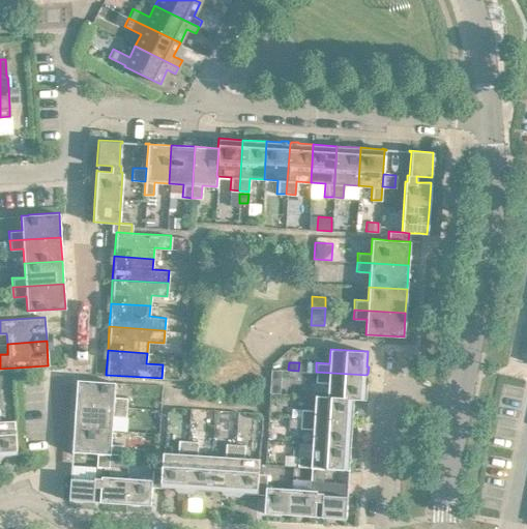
[(327,382),(327,395),(326,397),(352,398),(352,399),(364,400),(366,384),(368,384),(368,377),(367,377),(367,375),(316,372),(315,381),(327,382)]
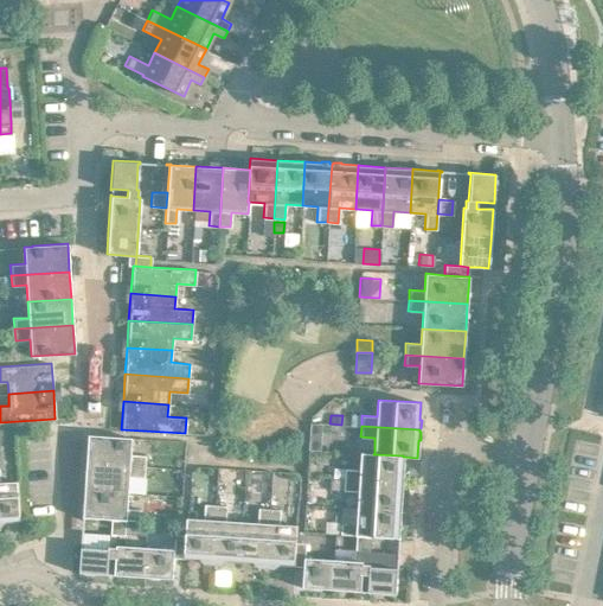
[(87,434),(85,461),(143,466),(145,455),(129,454),(130,438),(95,434),(87,434)]
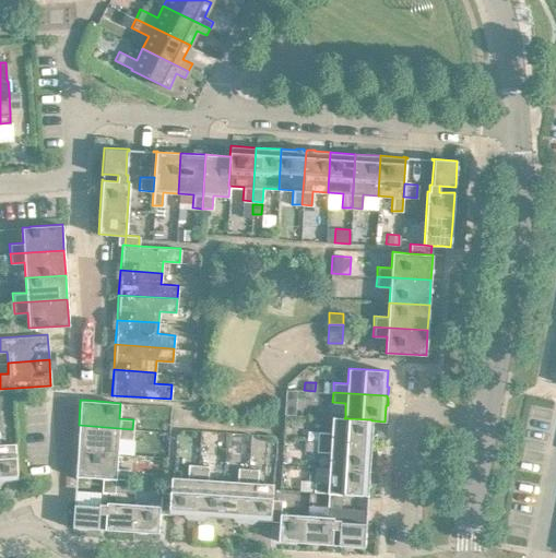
[(285,400),(284,414),(294,414),(295,400),(285,400)]
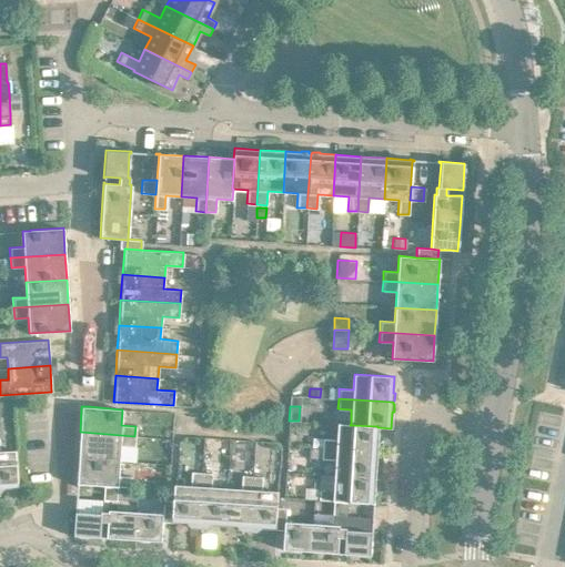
[(322,438),(322,448),(376,452),(377,427),(377,426),(350,425),(351,424),(338,423),(336,439),(322,438)]
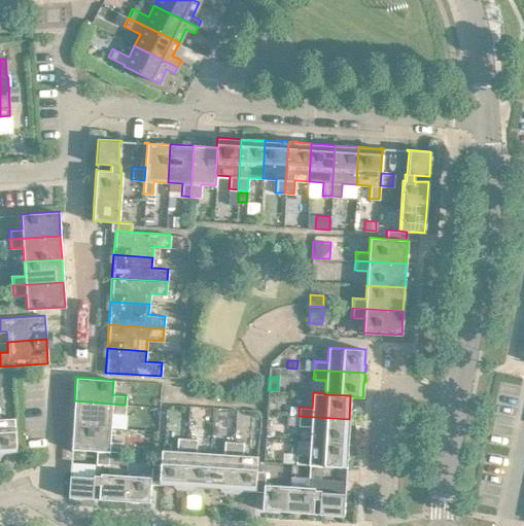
[(74,400),(72,424),(110,427),(111,413),(125,414),(125,405),(74,400)]
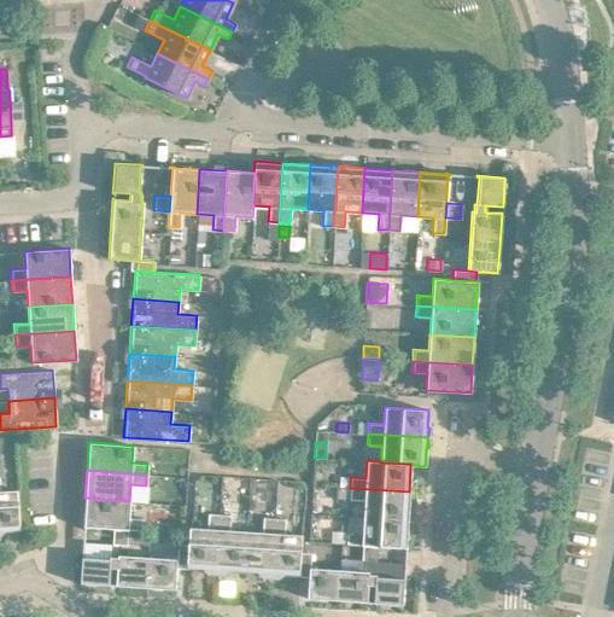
[(338,476),(338,487),(350,488),(350,477),(338,476)]
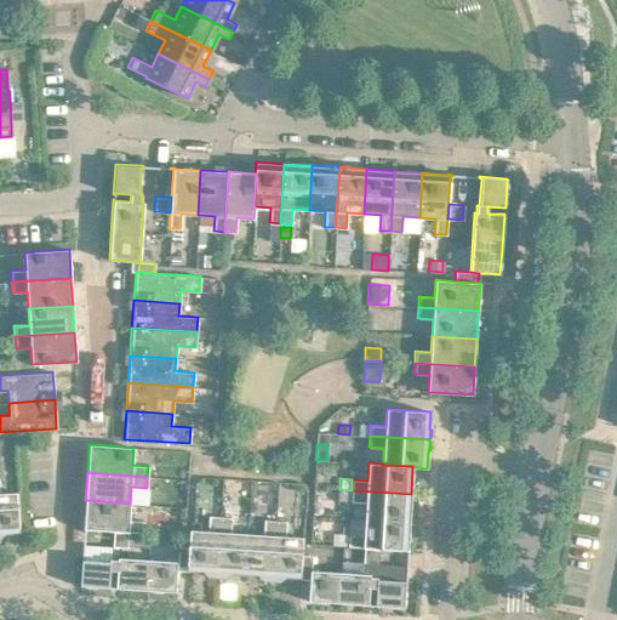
[(338,489),(337,499),(350,500),(352,490),(340,489),(338,489)]
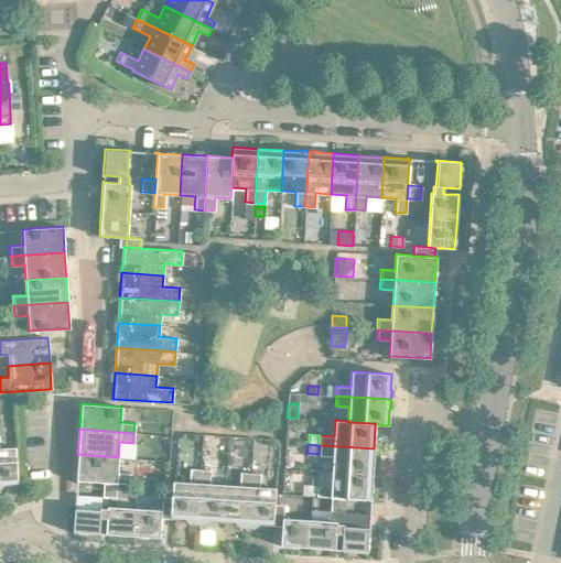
[(333,456),(332,471),(371,474),(374,448),(320,445),(319,454),(319,455),(333,456)]
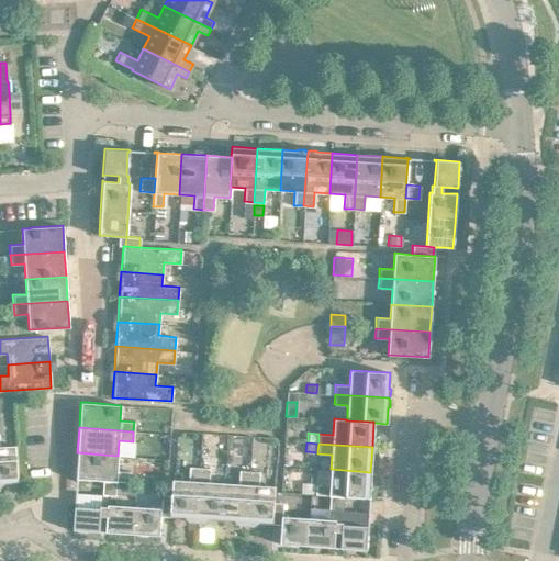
[(0,485),(6,479),(17,478),(14,445),(0,446),(0,485)]
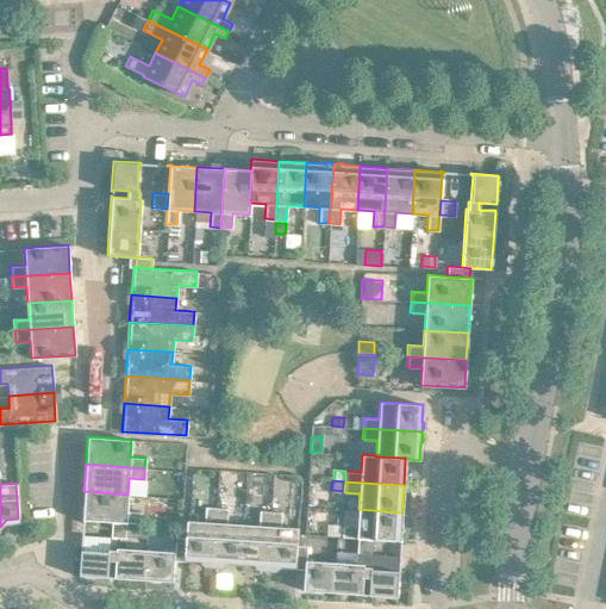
[(127,495),(83,491),(82,517),(81,517),(81,522),(82,522),(83,519),(126,522),(141,523),(142,511),(126,510),(127,495)]
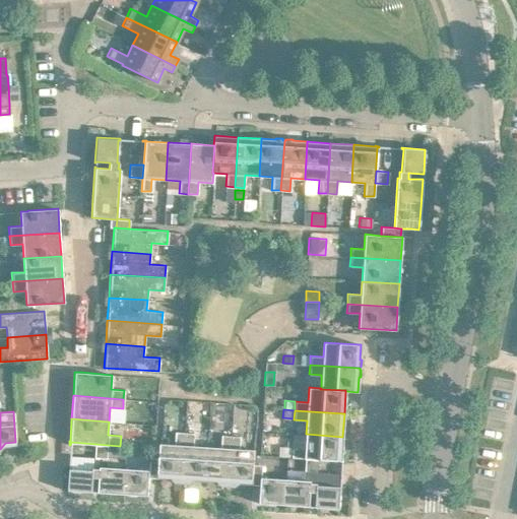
[(174,481),(180,482),(184,432),(175,432),(174,444),(158,443),(157,458),(156,471),(156,473),(167,474),(174,481)]
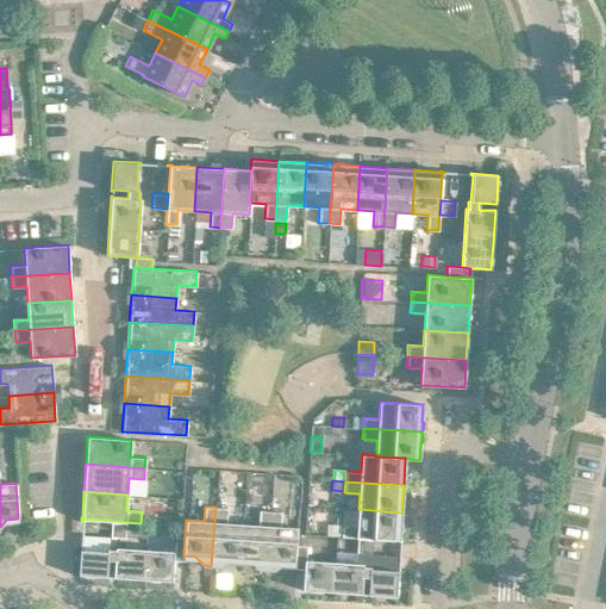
[(227,559),(238,559),(241,523),(225,522),(226,508),(216,507),(211,566),(219,566),(227,559)]
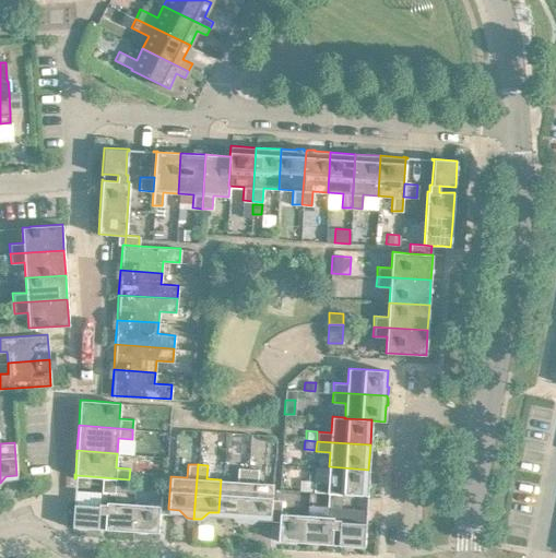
[(368,470),(329,466),(328,482),(314,481),(314,491),(366,495),(366,498),(367,498),(367,494),(368,470)]
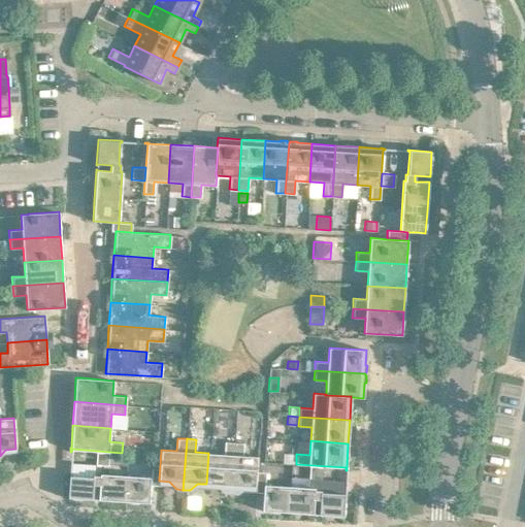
[(223,492),(230,493),(233,441),(224,441),(223,454),(208,453),(206,484),(217,485),(223,492)]
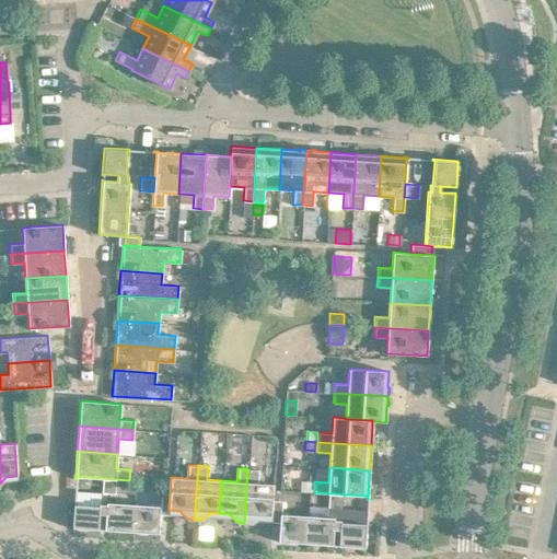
[(259,515),(270,516),(271,500),(273,484),(256,482),(257,469),(247,468),(244,523),(252,523),(259,515)]
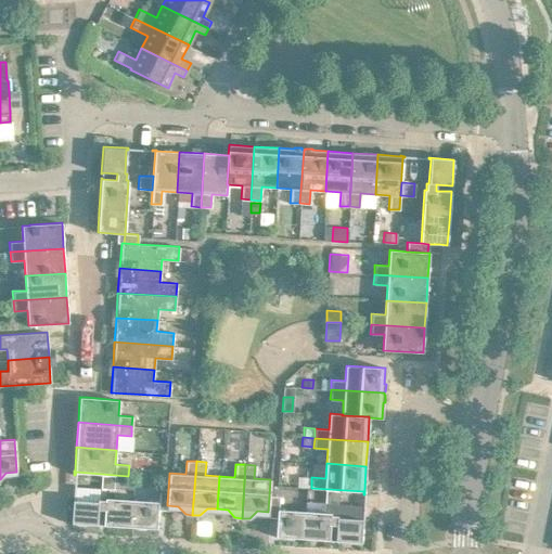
[(100,487),(113,488),(114,475),(101,474),(100,487)]
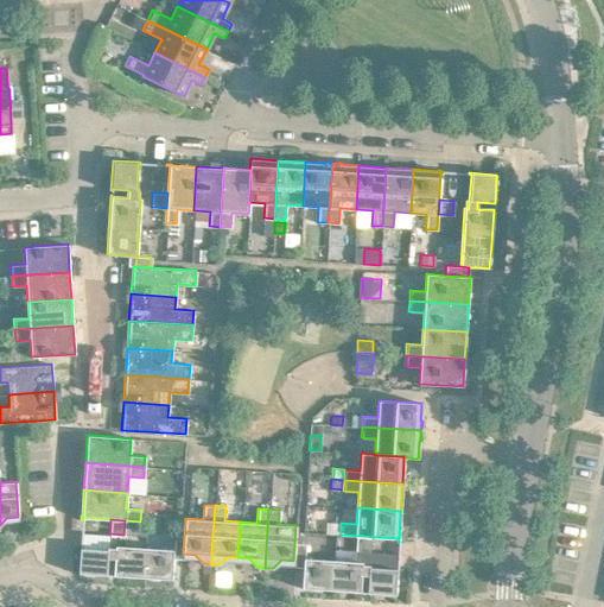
[(173,550),(183,551),(184,536),(173,535),(172,550),(115,545),(115,548),(107,548),(107,550),(81,549),(81,545),(80,545),(77,574),(107,575),(107,574),(106,574),(107,558),(114,558),(113,574),(113,575),(146,577),(171,579),(173,550)]
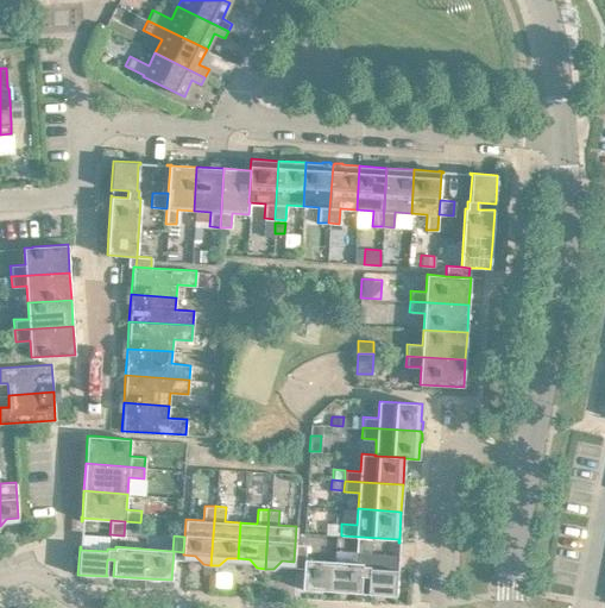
[(355,551),(370,552),(371,538),(355,537),(355,551)]
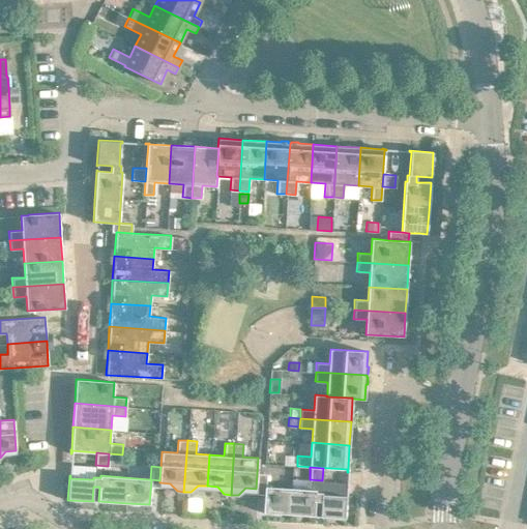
[(256,492),(264,492),(265,487),(266,473),(257,473),(256,489),(256,492)]
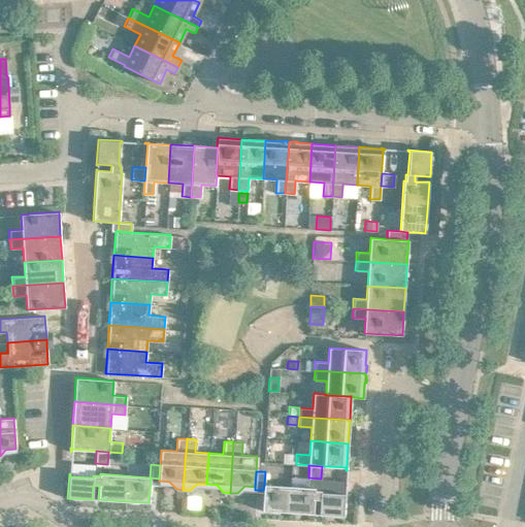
[(284,512),(288,513),(289,487),(264,485),(262,511),(284,512)]
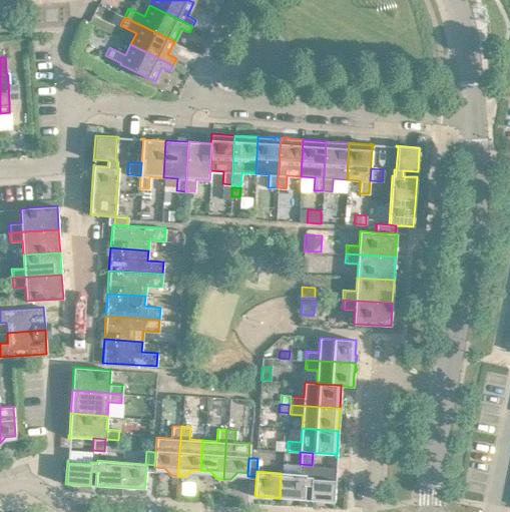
[(280,498),(305,499),(305,498),(304,498),(305,485),(311,485),(310,498),(310,500),(334,501),(336,478),(334,478),(334,480),(312,479),(312,477),(306,476),(306,474),(281,473),(280,498)]
